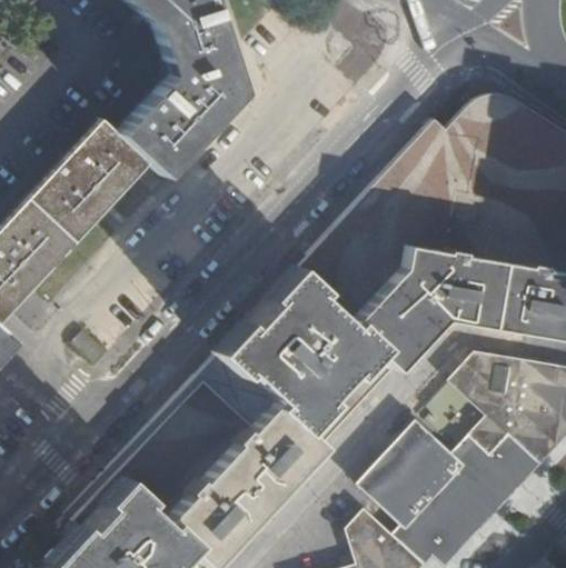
[(0,226),(0,285),(16,300),(144,162),(158,175),(235,92),(218,37),(206,0),(121,0),(149,23),(166,76),(113,132),(100,120),(0,226)]
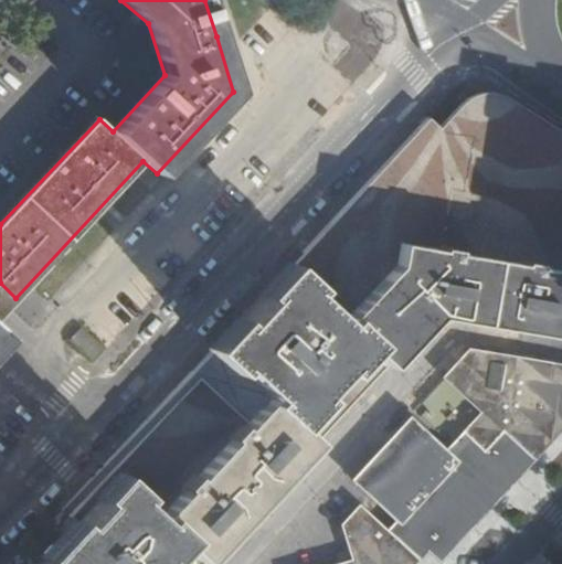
[(561,132),(498,92),(473,95),(439,129),(430,119),(305,254),(409,348),(437,317),(561,339),(561,132)]
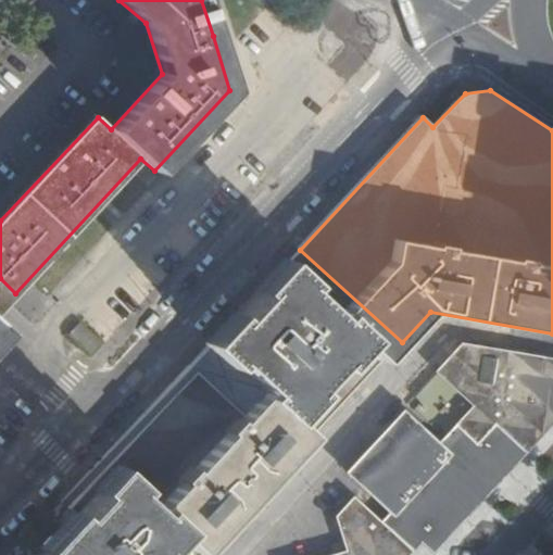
[(402,342),(300,250),(292,257),(285,266),(385,361),(394,350),(402,342)]
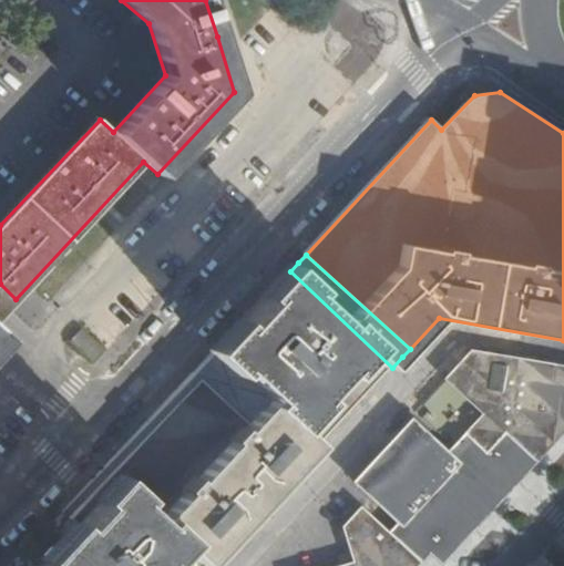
[(208,565),(291,476),(315,453),(392,368),(290,271),(64,514),(78,527),(42,565),(208,565)]
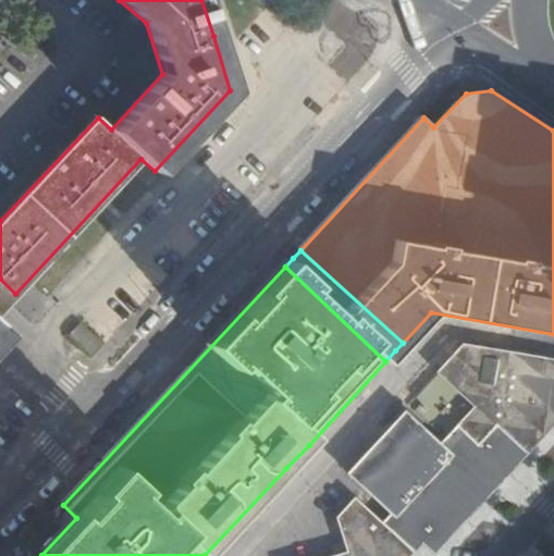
[(0,335),(4,331),(0,326),(0,310),(15,294),(0,279),(0,335)]
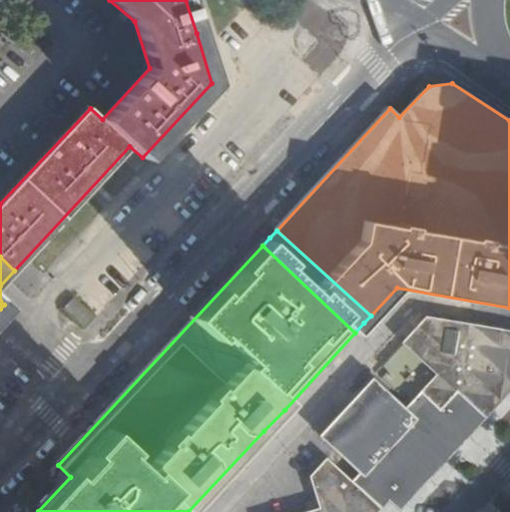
[(456,396),(483,421),(509,391),(509,328),(428,314),(404,340),(441,375),(423,395),(442,412),(456,396)]
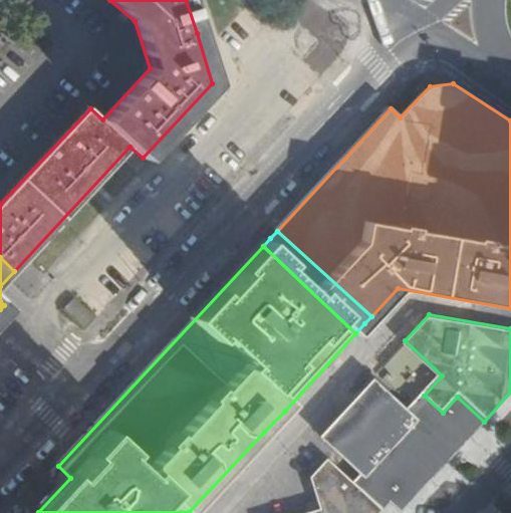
[(361,474),(388,499),(391,501),(408,484),(416,492),(434,474),(433,473),(484,422),(457,397),(443,413),(424,396),(408,414),(395,402),(397,399),(377,383),(324,439),(361,474)]
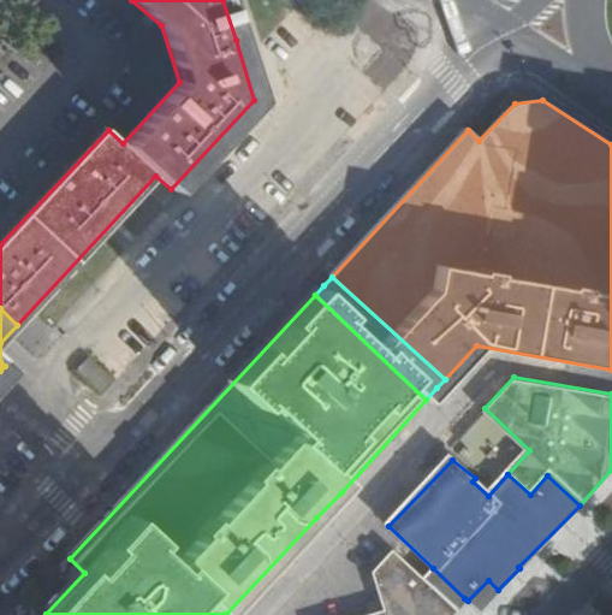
[(449,614),(453,610),(421,579),(393,554),(376,572),(387,614),(449,614)]
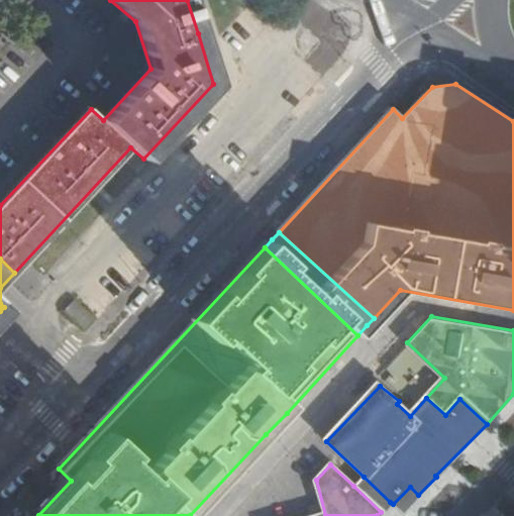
[(353,486),(381,512),(385,507),(390,502),(364,477),(357,482),(353,486)]
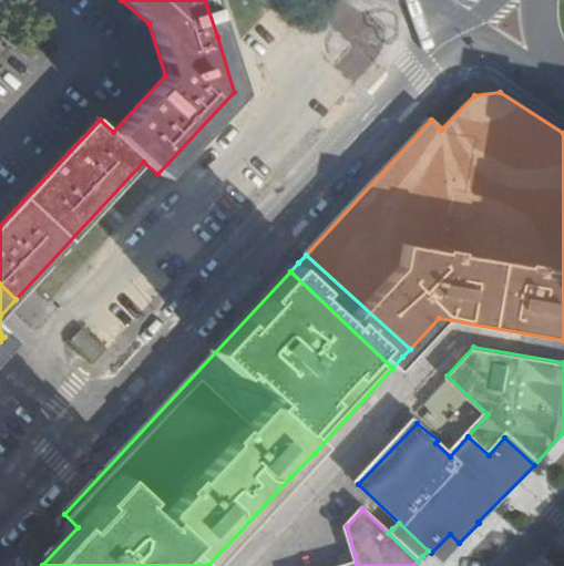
[(431,553),(441,563),(459,543),(450,534),(431,553)]
